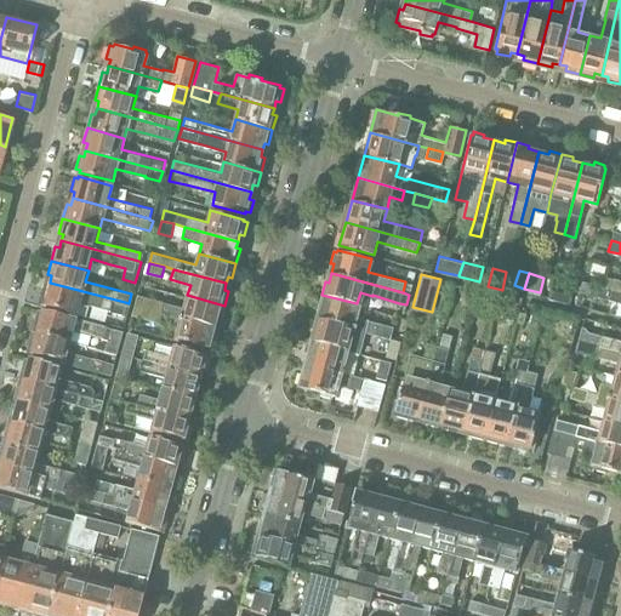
[(620,278),(602,274),(599,284),(620,290),(620,278)]
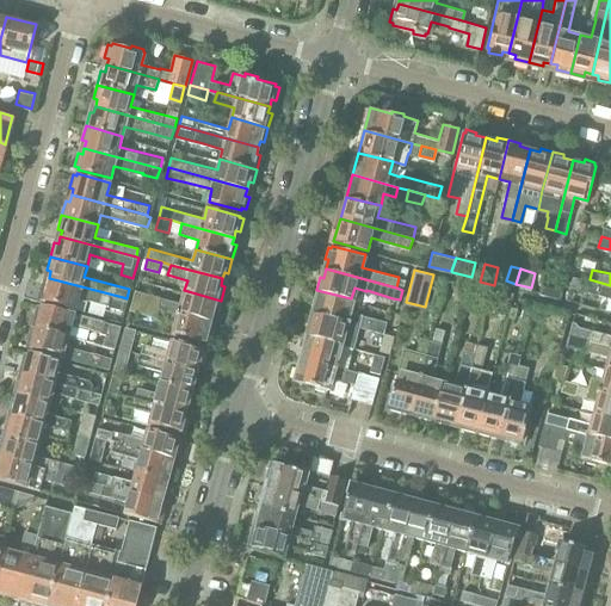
[(573,274),(569,286),(580,289),(584,277),(573,274)]
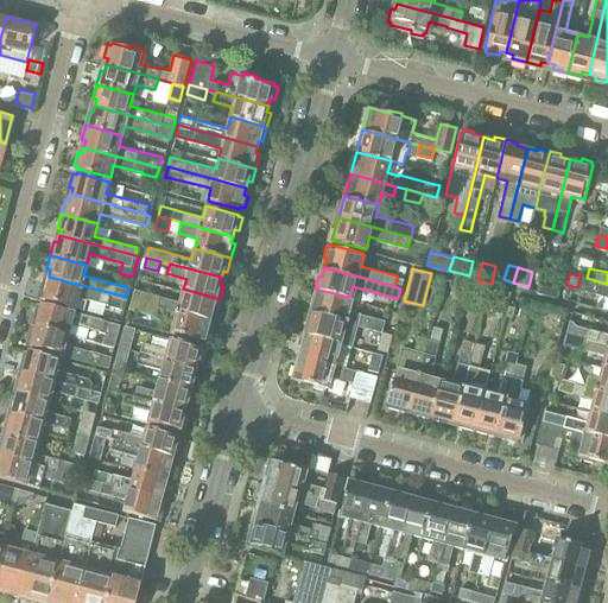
[(43,283),(39,294),(44,296),(43,298),(75,306),(78,294),(107,302),(107,303),(120,306),(122,296),(49,277),(46,284),(43,283)]
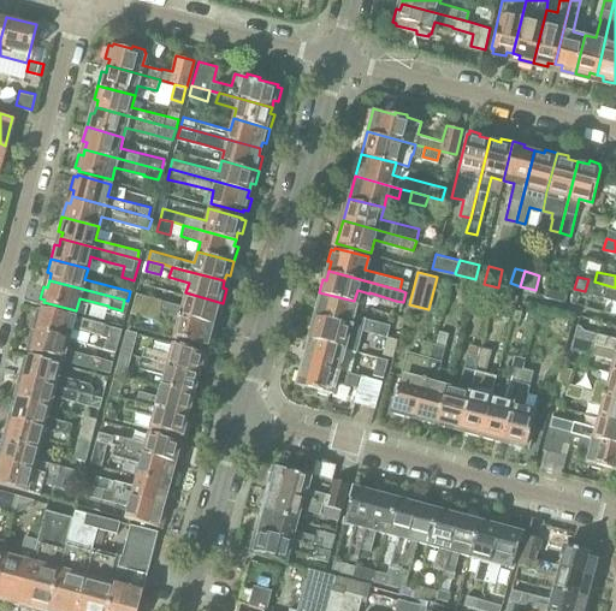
[(615,288),(594,282),(592,292),(615,297),(615,288)]
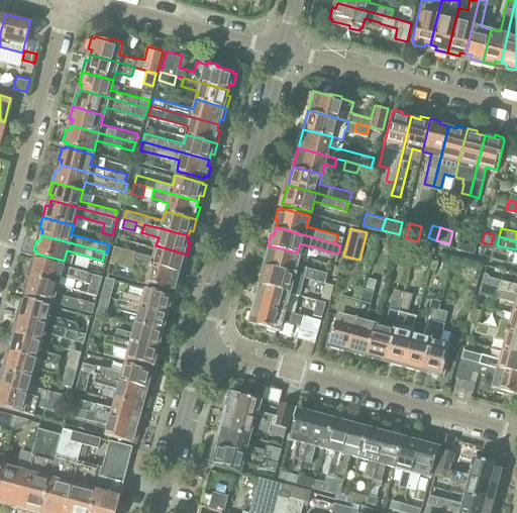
[(392,242),(387,240),(384,250),(390,251),(392,242)]
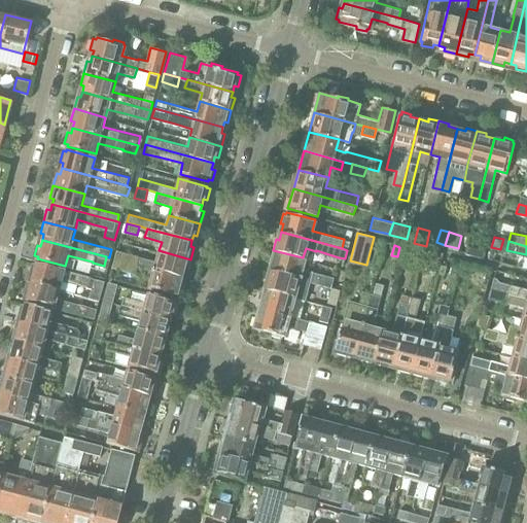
[(114,257),(182,276),(183,271),(187,272),(190,259),(159,250),(155,260),(139,256),(116,250),(114,257)]
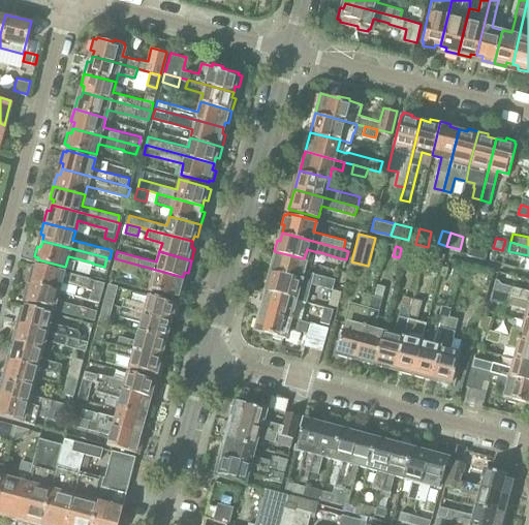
[(274,251),(272,261),(274,261),(272,271),(311,281),(311,282),(333,287),(335,278),(302,269),(304,258),(274,251)]
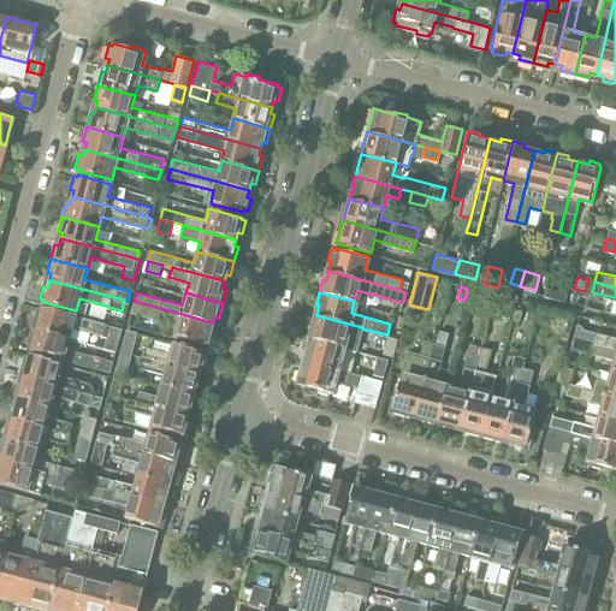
[(134,301),(131,312),(159,319),(159,318),(177,324),(175,336),(207,344),(207,342),(212,343),(215,331),(211,330),(213,322),(134,301)]
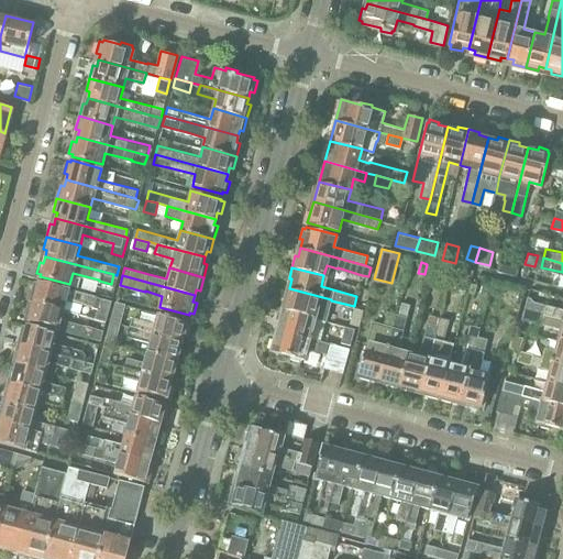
[(33,285),(30,298),(63,308),(66,297),(83,302),(94,305),(97,306),(96,313),(107,316),(111,299),(39,280),(37,286),(33,285)]
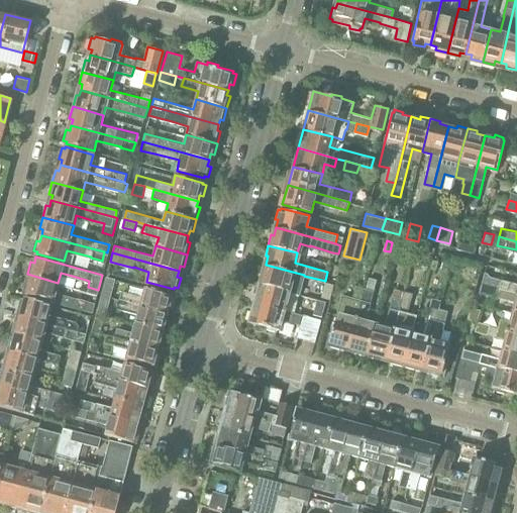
[(261,272),(259,282),(299,293),(304,276),(304,275),(266,265),(264,273),(261,272)]
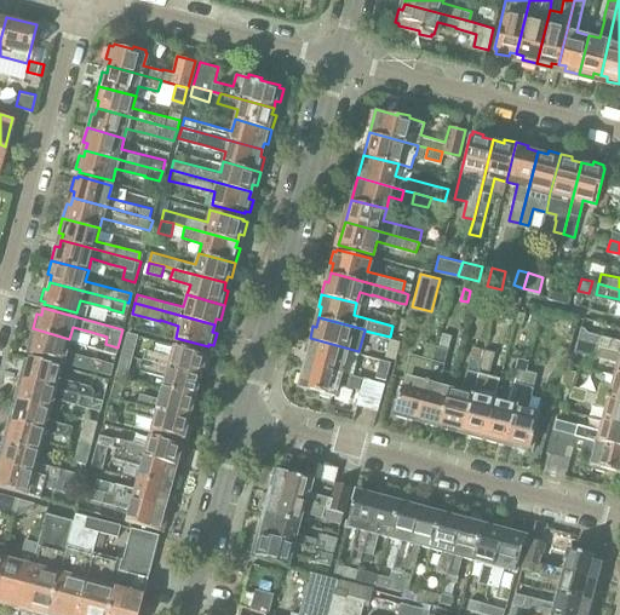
[(581,326),(578,339),(589,342),(598,345),(619,350),(619,338),(587,331),(584,327),(581,326)]
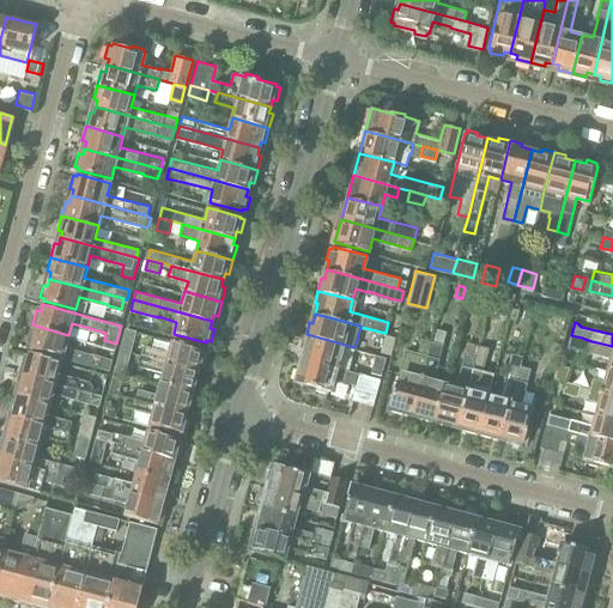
[(32,324),(29,339),(32,340),(30,347),(109,369),(113,358),(92,352),(91,353),(66,346),(68,335),(32,324)]
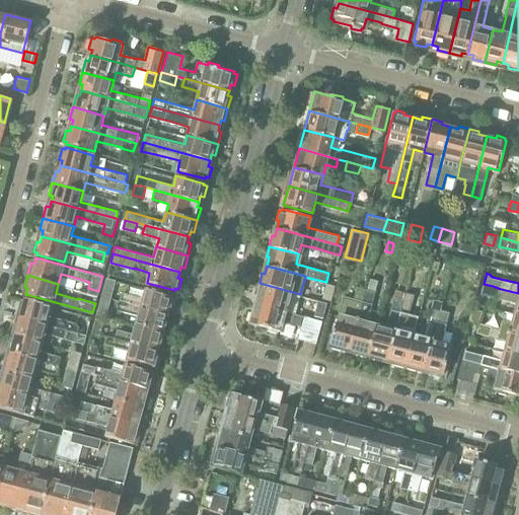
[(106,276),(101,294),(110,297),(116,279),(106,276)]
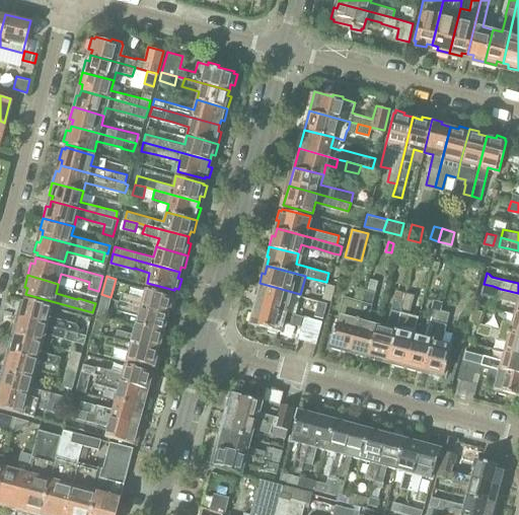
[(366,288),(350,348),(358,350),(358,353),(368,356),(376,324),(366,322),(378,279),(369,277),(366,288)]
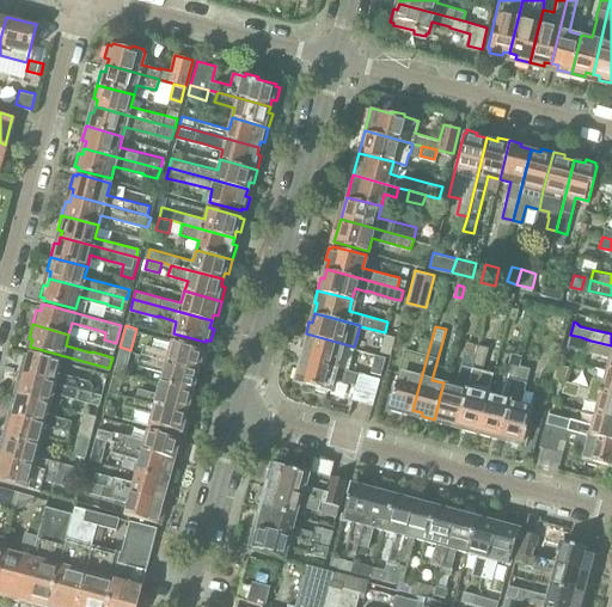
[(380,350),(390,353),(395,335),(385,332),(380,350)]
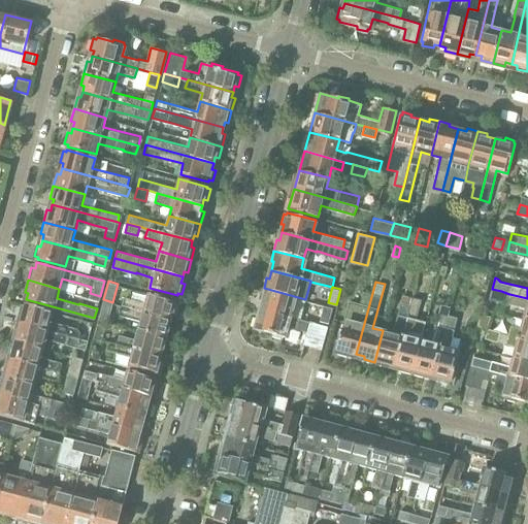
[(264,288),(261,299),(263,299),(261,307),(300,318),(301,318),(305,299),(264,288)]
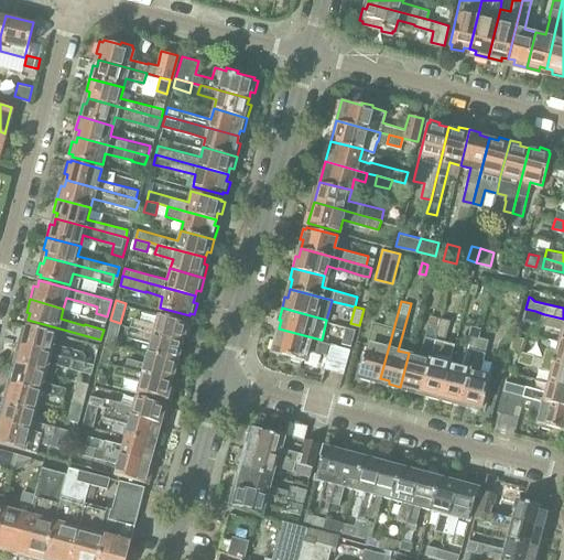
[(359,363),(357,372),(359,372),(358,376),(371,379),(372,376),(380,378),(398,313),(387,311),(382,324),(373,322),(361,363),(359,363)]
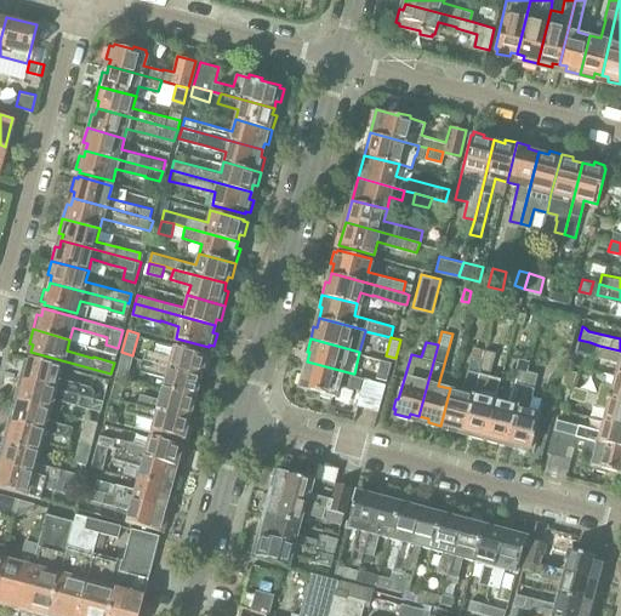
[(590,342),(586,353),(597,355),(599,346),(590,342)]
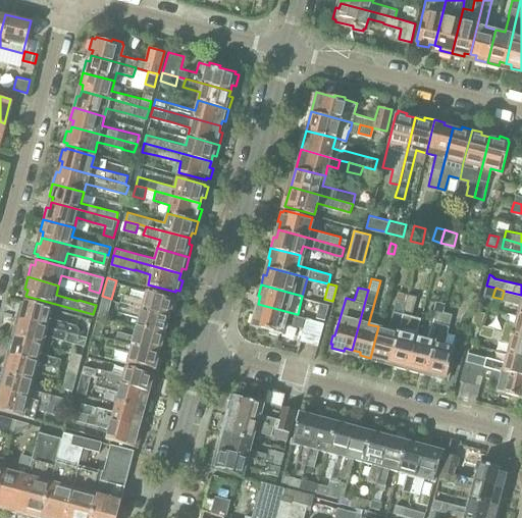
[(122,294),(120,302),(169,315),(170,309),(174,310),(177,299),(173,299),(174,297),(147,289),(144,299),(122,294)]
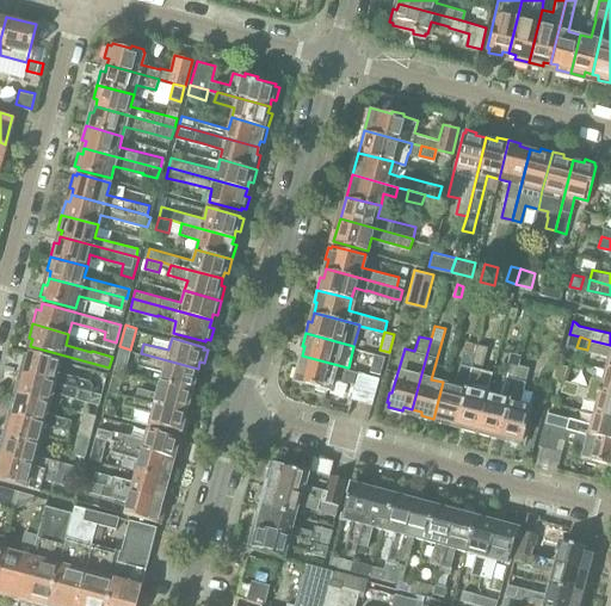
[(610,345),(590,340),(587,350),(609,356),(605,368),(610,368),(610,345)]
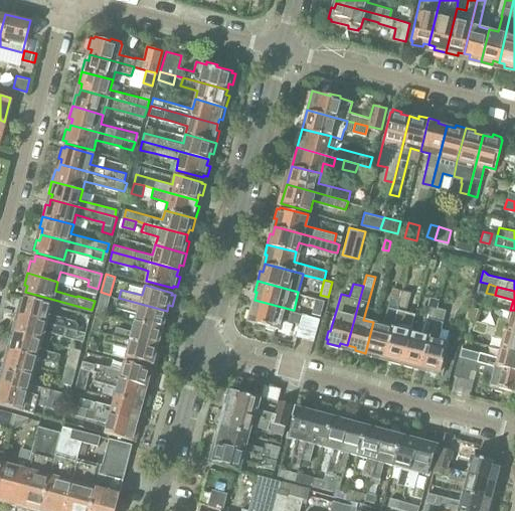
[(400,296),(384,355),(392,357),(391,360),(401,363),(410,332),(409,332),(415,313),(405,310),(410,291),(401,289),(399,296),(400,296)]
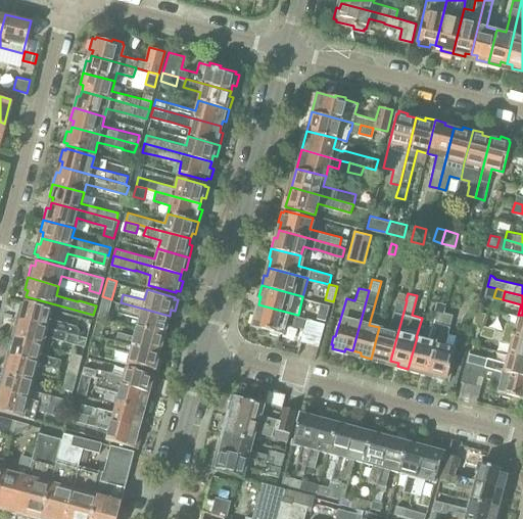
[(106,318),(111,299),(102,296),(97,315),(106,318)]
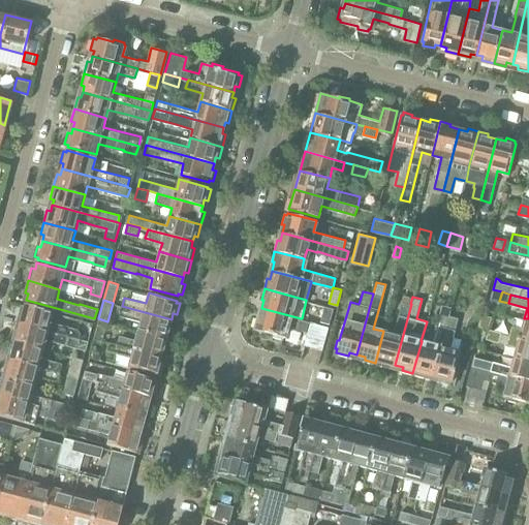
[(383,331),(375,363),(385,365),(386,363),(395,365),(411,304),(410,304),(402,302),(393,334),(383,331)]
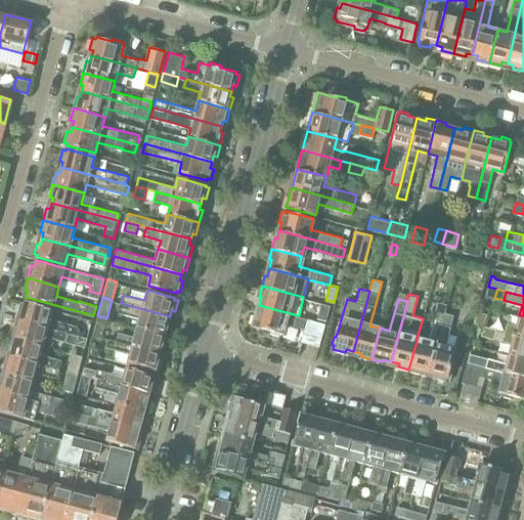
[(22,302),(18,312),(22,313),(20,319),(78,335),(78,334),(80,329),(77,326),(50,318),(53,308),(25,301),(25,303),(22,302)]
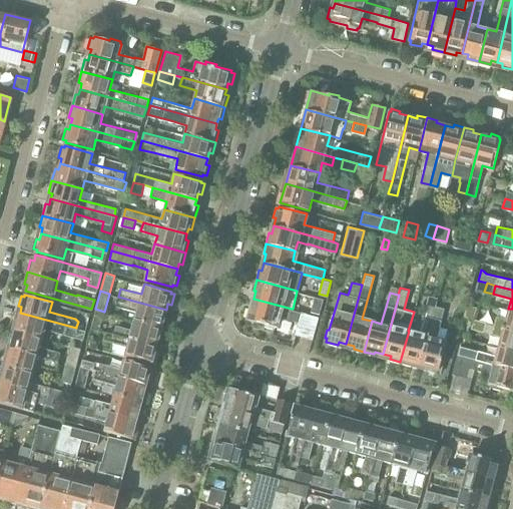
[(409,331),(400,362),(411,364),(411,362),(419,364),(435,305),(438,297),(428,295),(418,334),(409,331)]
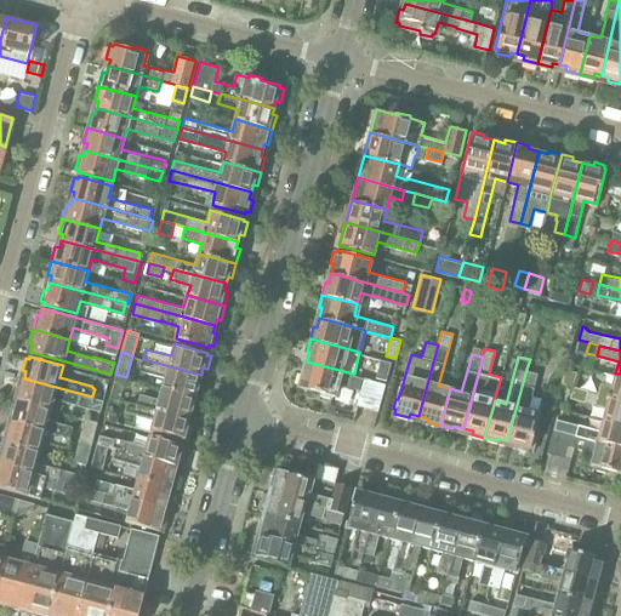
[(376,376),(386,378),(391,360),(381,358),(376,376)]
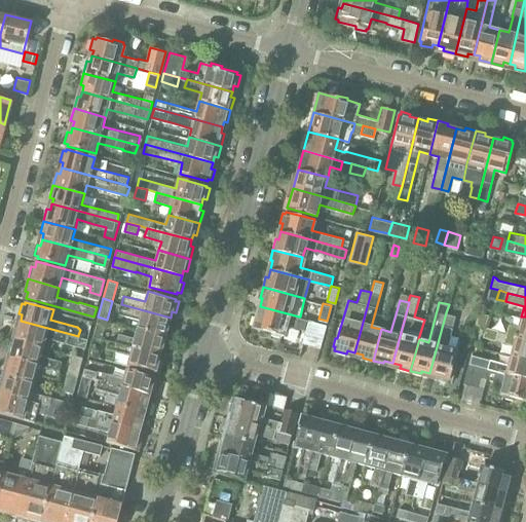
[(121,304),(119,312),(140,318),(138,328),(170,336),(173,324),(168,323),(171,318),(121,304)]
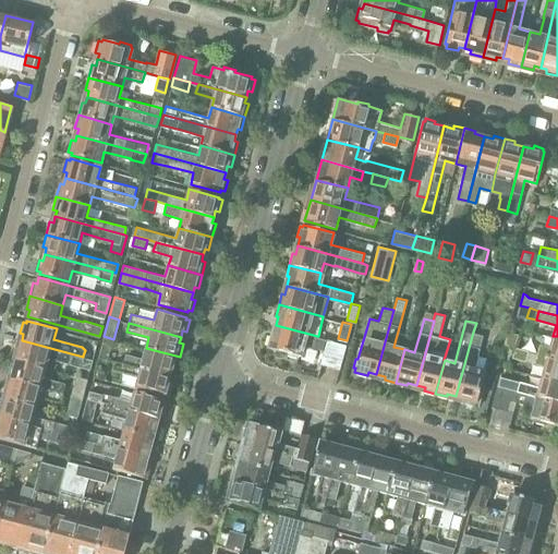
[(271,333),(268,344),(271,344),(270,346),(289,351),(288,353),(299,357),(299,353),(301,354),(304,344),(324,348),(320,362),(340,368),(346,344),(339,342),(340,341),(332,340),(334,339),(318,336),(317,336),(276,325),(274,334),(271,333)]
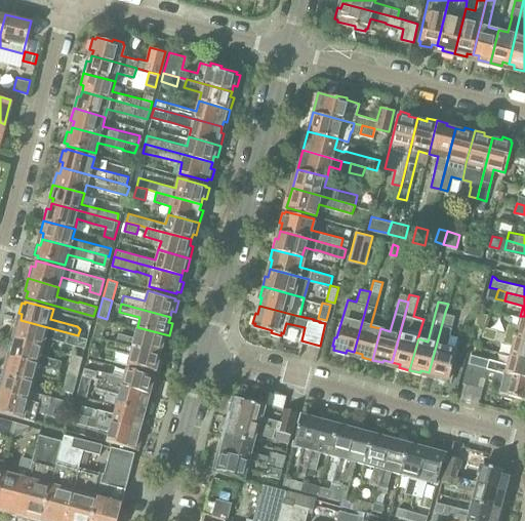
[(445,312),(429,372),(437,374),(436,377),(448,381),(449,376),(451,377),(453,369),(451,368),(456,349),(446,346),(455,314),(445,312)]
